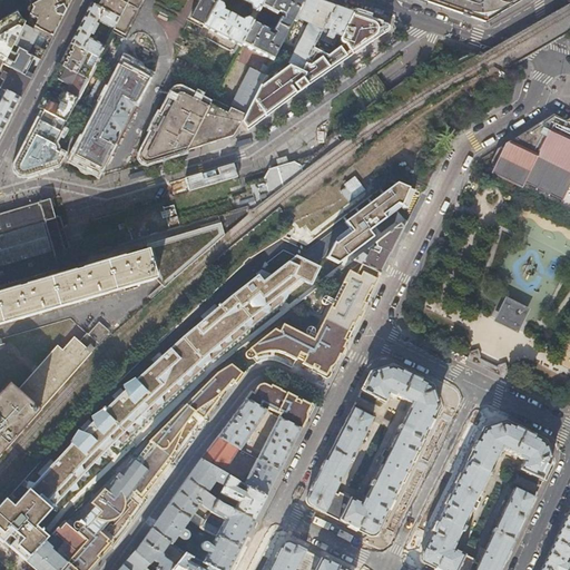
[(41,0),(32,6),(31,6),(32,8),(29,16),(35,19),(36,22),(32,28),(52,38),(62,17),(71,0),(41,0)]
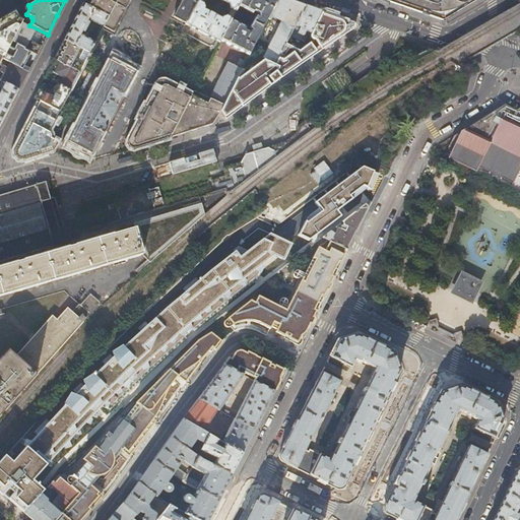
[(130,2),(130,0),(180,0),(182,1),(173,17),(186,24),(198,0),(91,0),(89,7),(108,16),(103,25),(103,26),(114,33),(130,2)]
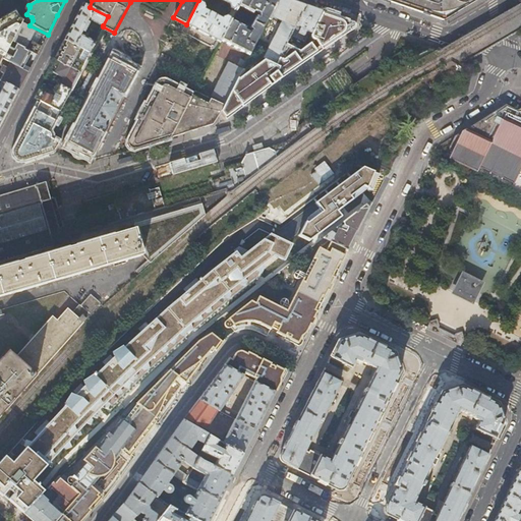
[(232,19),(239,5),(241,0),(198,0),(186,24),(217,41),(220,42),(221,41),(232,19)]
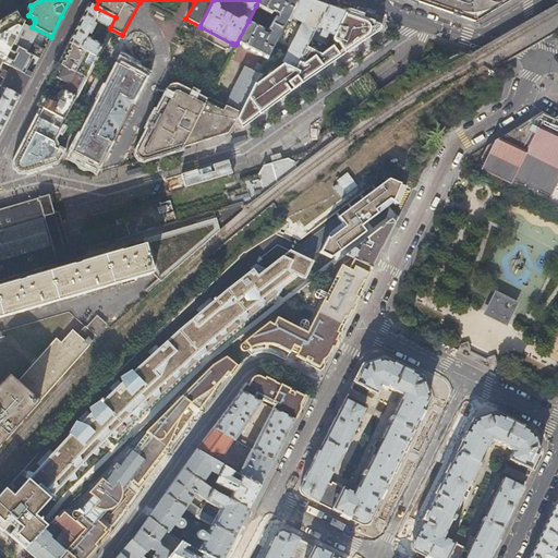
[(258,0),(256,5),(271,14),(273,11),(278,13),(278,16),(278,17),(275,16),(268,29),(270,32),(270,33),(267,34),(263,32),(264,29),(249,21),(237,44),(267,59),(279,36),(288,19),(296,0),(258,0)]
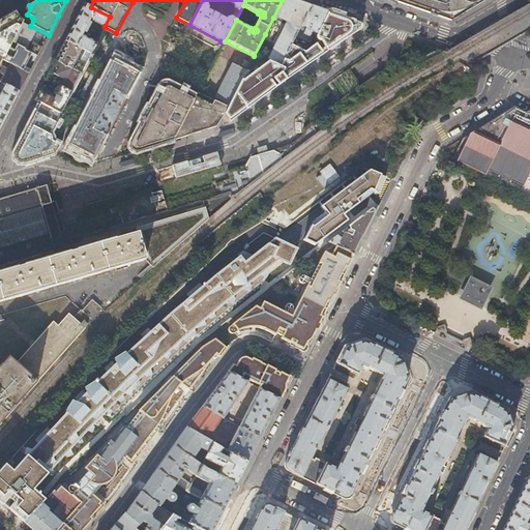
[(297,1),(292,0),(282,0),(273,18),(276,20),(277,16),(291,19),(269,61),(274,64),(281,67),(292,46),(296,34),(298,31),(311,6),(297,1)]
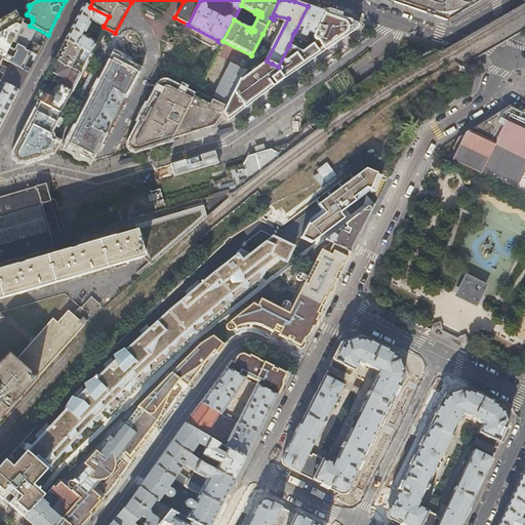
[(387,0),(392,1),(392,2),(400,5),(413,9),(417,11),(417,9),(427,12),(434,13),(434,16),(439,18),(446,21),(481,0),(387,0)]
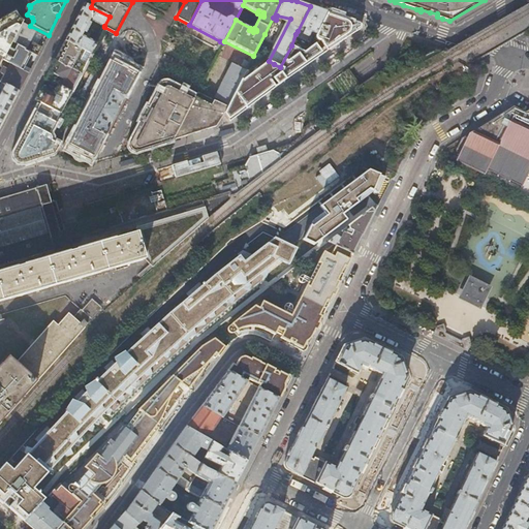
[(104,26),(110,17),(91,7),(85,4),(76,20),(65,40),(91,53),(96,42),(82,35),(84,31),(87,33),(92,23),(90,22),(92,20),(104,26)]
